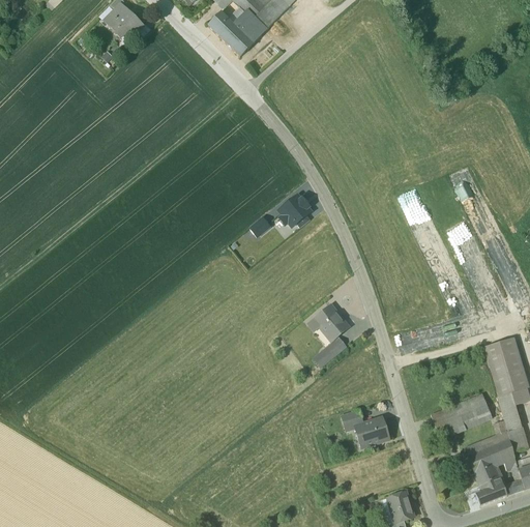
[(113,0),(109,5),(113,10),(114,10),(120,3),(120,4),(123,1),(122,0),(113,0)]
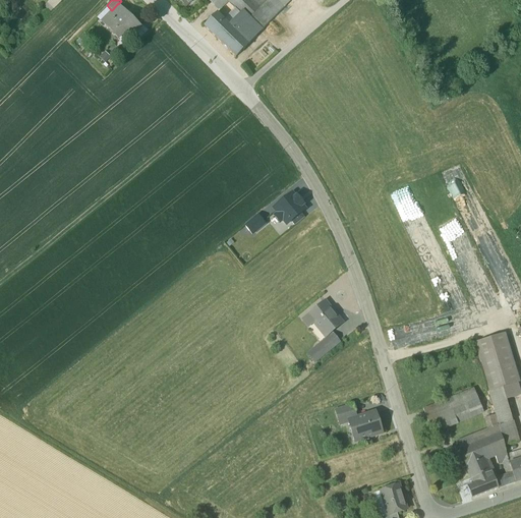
[(211,0),(220,8),(222,5),(227,0),(211,0)]
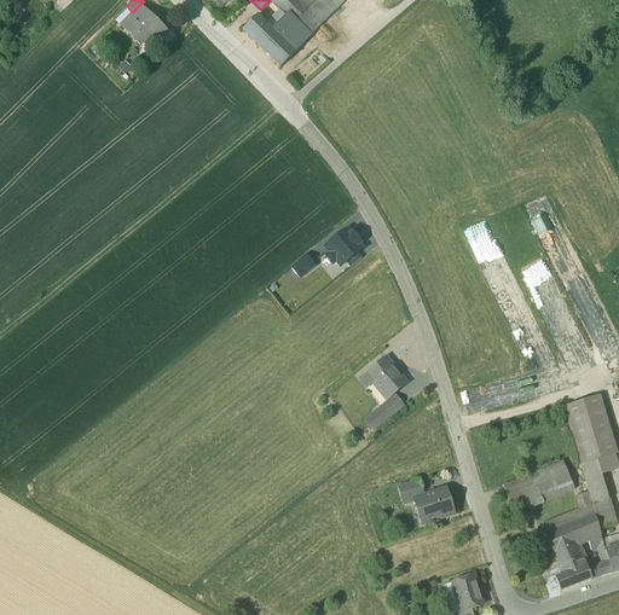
[(290,25),(265,51),(279,65),(339,5),(333,0),(316,0),(295,22),(290,25)]
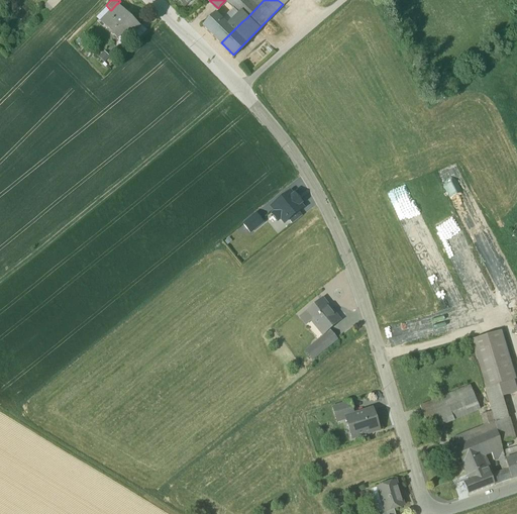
[(227,0),(233,6),(246,18),(264,0),(227,0)]
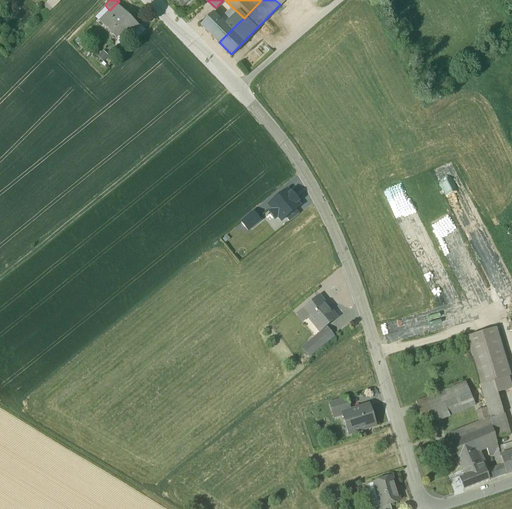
[(116,4),(116,3),(110,10),(109,10),(100,19),(116,35),(122,28),(129,35),(138,25),(116,4)]
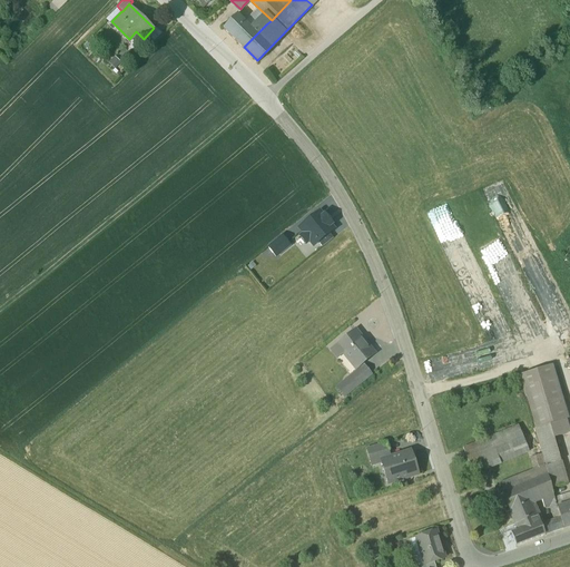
[(245,19),(237,12),(223,27),(244,47),(267,23),(272,20),(257,7),(245,19)]
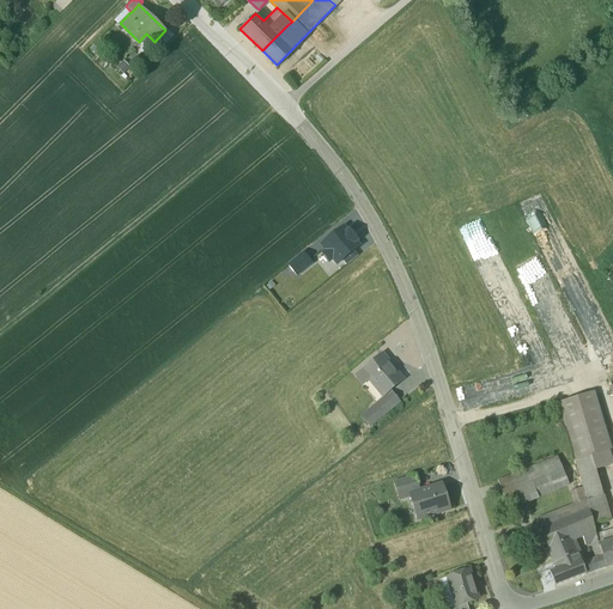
[(578,329),(590,324),(536,205),(525,209),(578,329)]
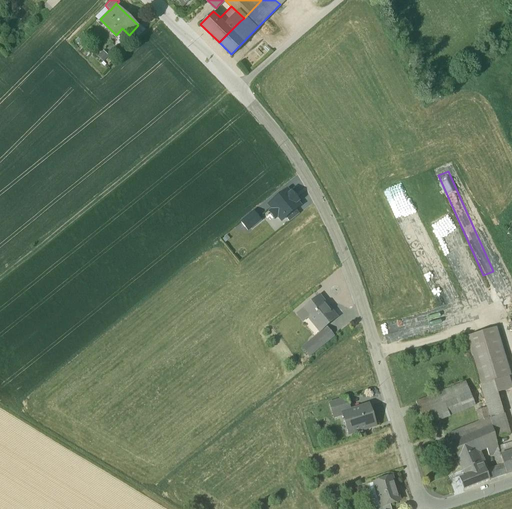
[(296,207),(299,204),(297,201),(298,199),(291,191),(290,192),(287,189),(269,203),(273,207),(269,210),(275,217),(278,214),(282,218),(285,215),(296,207)]
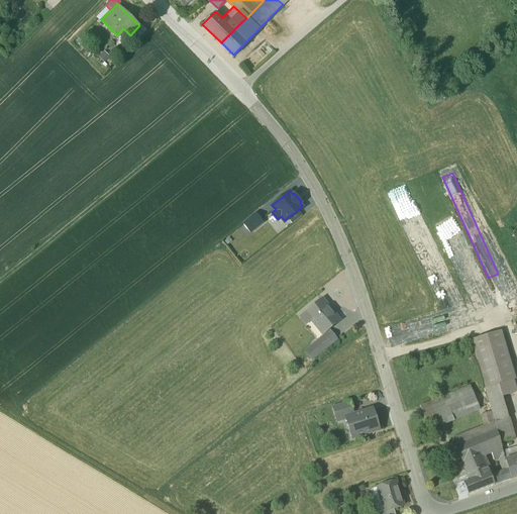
[(302,214),(299,209),(288,217),(292,222),(302,214)]
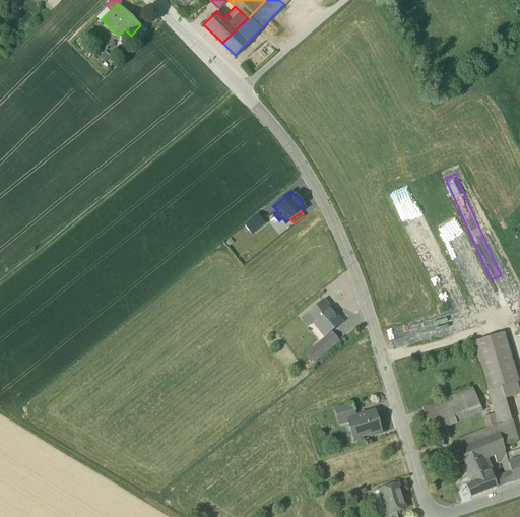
[(251,232),(265,221),(257,212),(244,222),(251,232)]
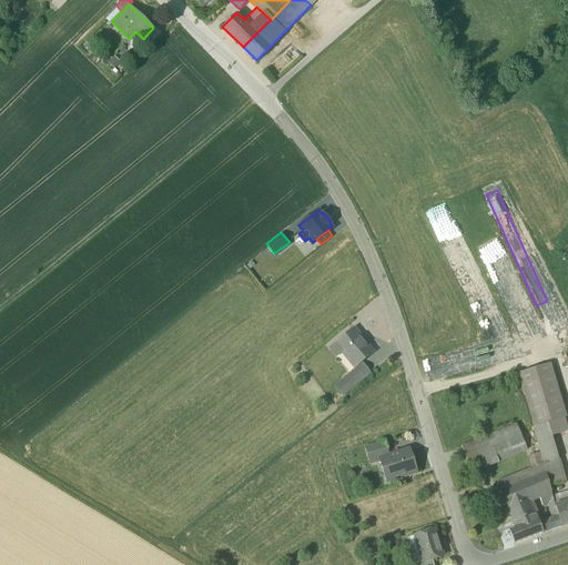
[(486,264),(501,302),(509,302),(511,302),(530,302),(518,272),(518,275),(510,258),(510,266),(505,269),(494,269),(490,261),(489,261),(486,254),(483,254),(483,258),(486,266),(486,264)]
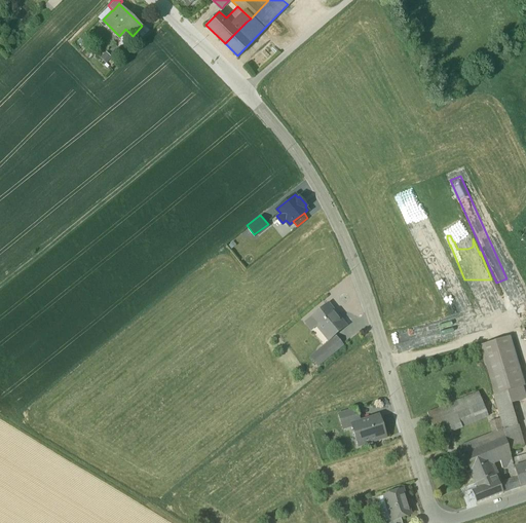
[(464,290),(459,277),(449,283),(454,295),(464,290)]
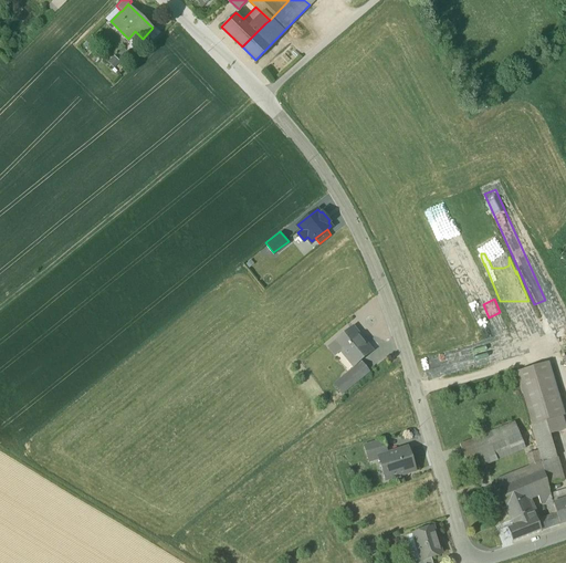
[(370,348),(352,325),(334,341),(353,363),(370,348)]
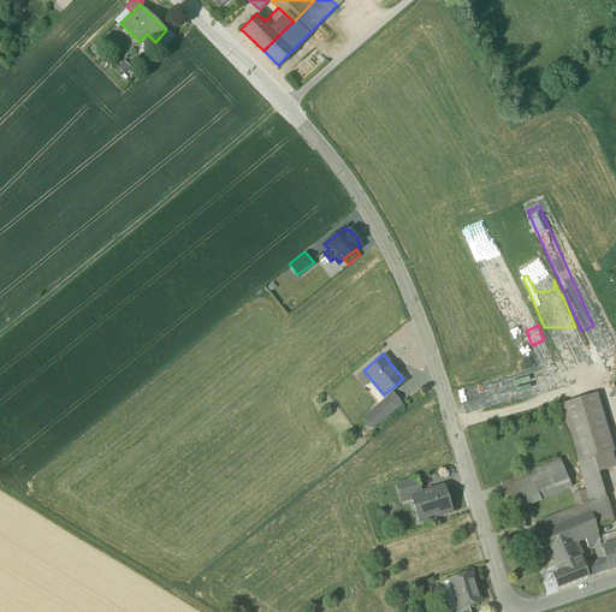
[(597,391),(562,402),(579,458),(579,459),(594,455),(614,449),(597,391)]
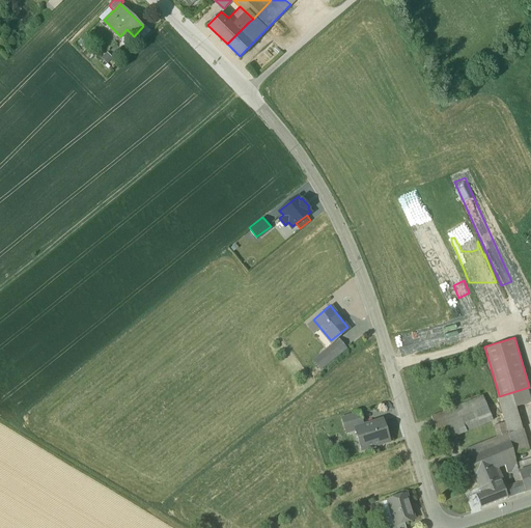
[(345,346),(338,338),(327,349),(333,356),(345,346)]
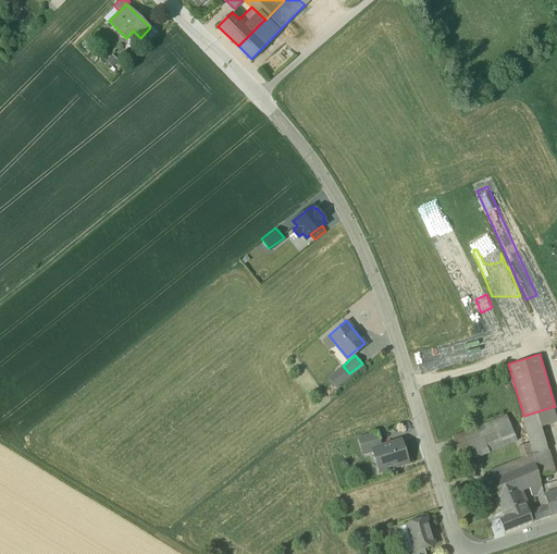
[(343,366),(329,377),(336,385),(349,373),(343,366)]
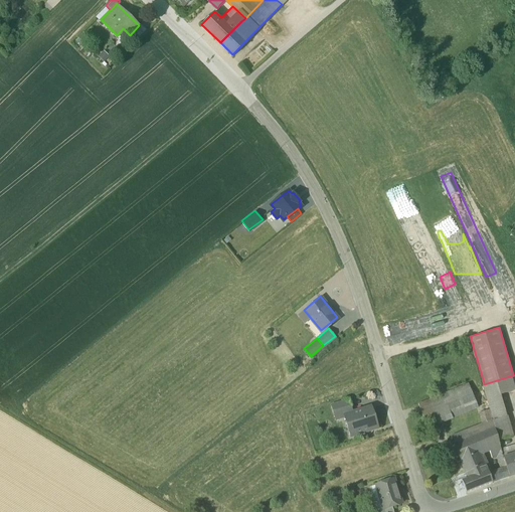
[(497,380),(484,384),(484,383),(482,384),(492,418),(506,413),(497,380)]
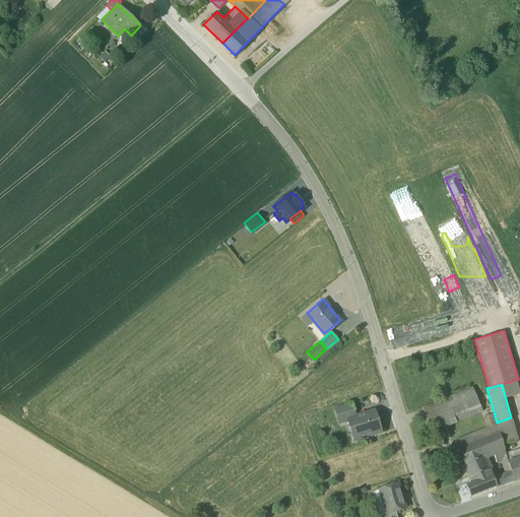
[(481,408),(472,386),(421,406),(432,432),(440,429),(439,427),(481,408)]
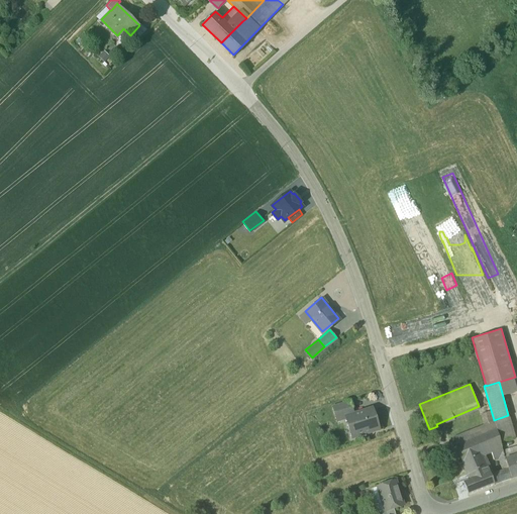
[(349,399),(333,404),(338,419),(346,416),(346,415),(354,413),(349,399)]
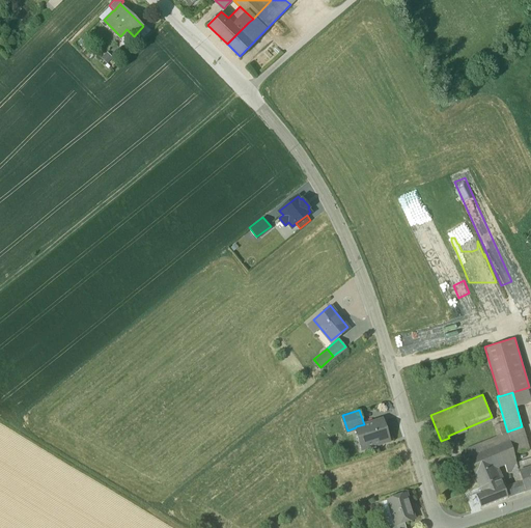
[(364,424),(356,426),(356,427),(363,447),(390,439),(383,418),(364,424)]
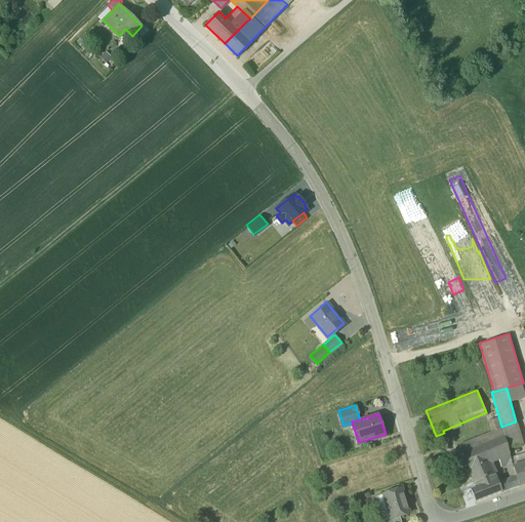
[(498,415),(489,418),(492,431),(459,444),(472,474),(474,481),(476,486),(486,483),(477,465),(471,449),(494,438),(502,436),(498,415)]
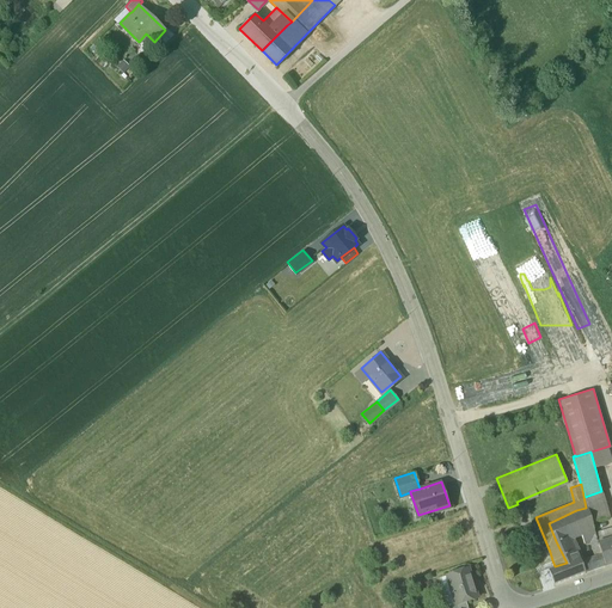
[(585,497),(592,520),(610,515),(603,491),(601,491),(585,497)]
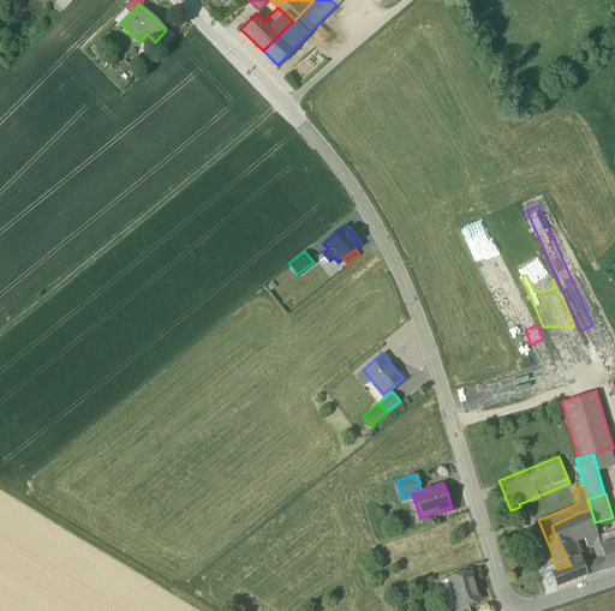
[(589,510),(579,513),(551,526),(559,544),(571,538),(572,538),(590,531),(596,528),(589,510)]
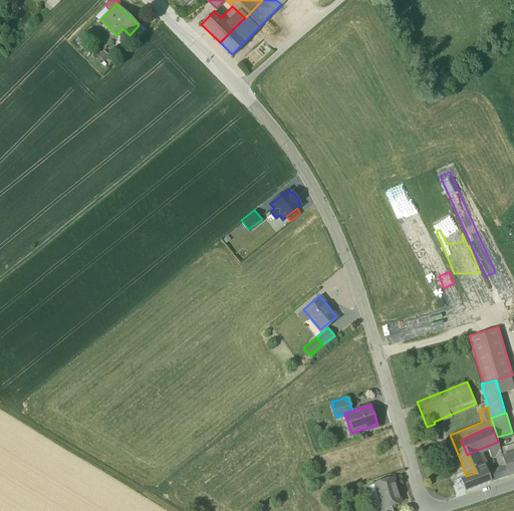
[(513,440),(502,444),(504,453),(513,450),(513,440)]
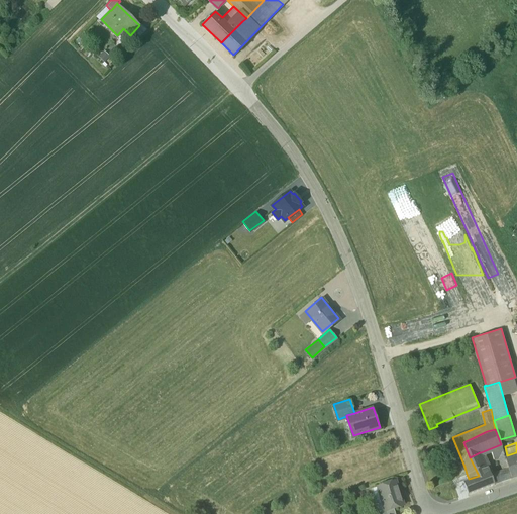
[(505,457),(501,444),(496,446),(503,470),(508,469),(507,465),(507,464),(505,457)]
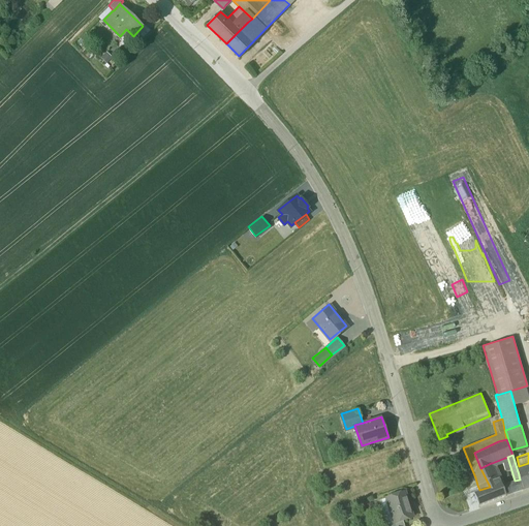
[(500,483),(492,463),(491,463),(480,468),(490,487),(500,483)]
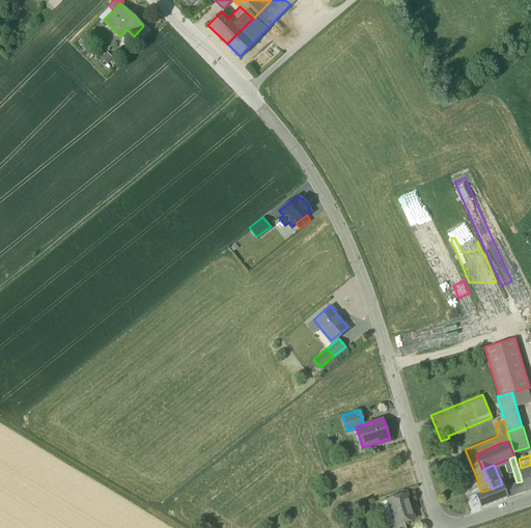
[(530,466),(519,470),(521,476),(521,477),(522,481),(525,490),(530,487),(530,466)]
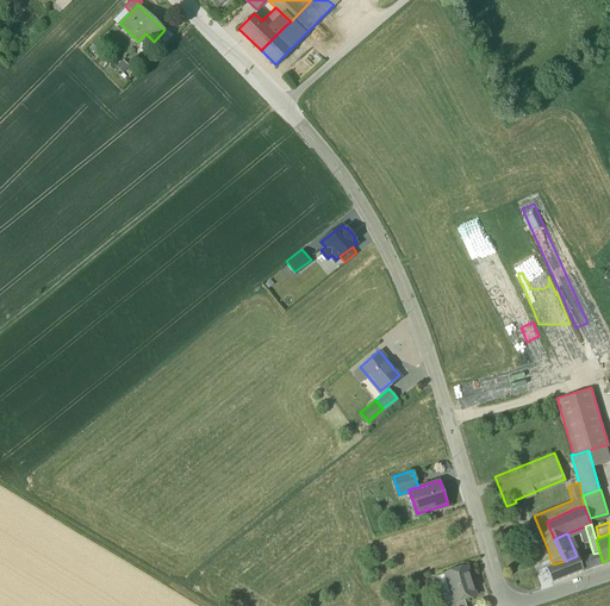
[(548,550),(539,555),(541,563),(551,558),(548,550)]
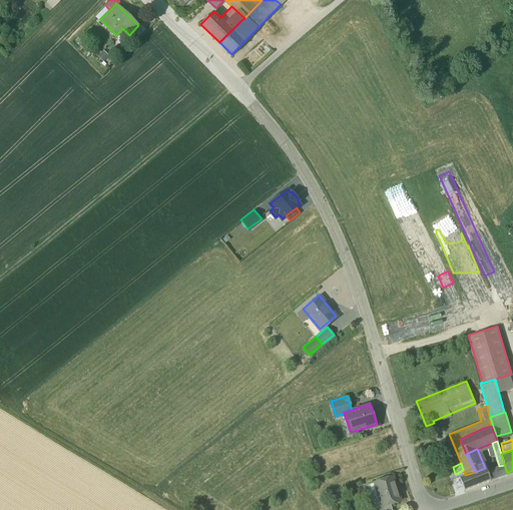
[(499,466),(496,467),(495,469),(498,476),(507,473),(504,465),(499,466)]
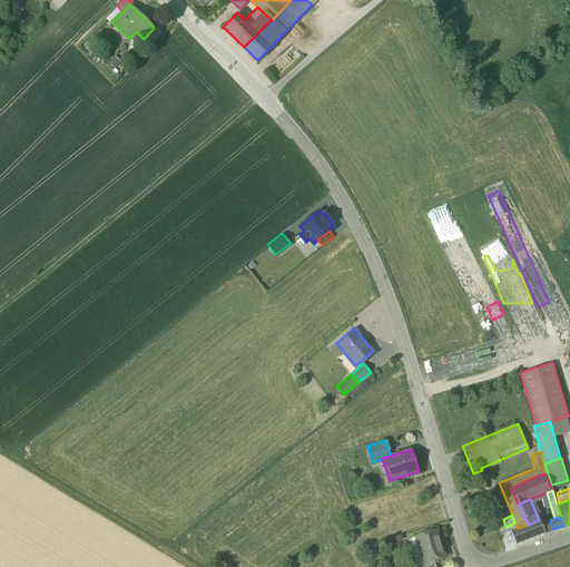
[(517,528),(511,531),(516,543),(544,531),(539,520),(517,528)]
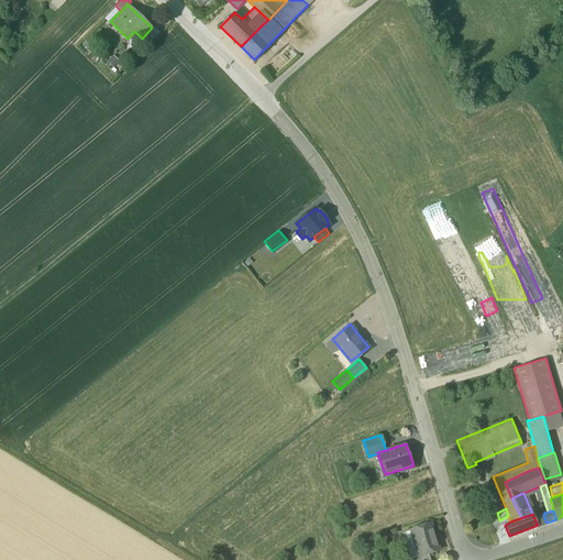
[(430,523),(412,528),(420,553),(420,555),(429,552),(439,549),(430,523)]
